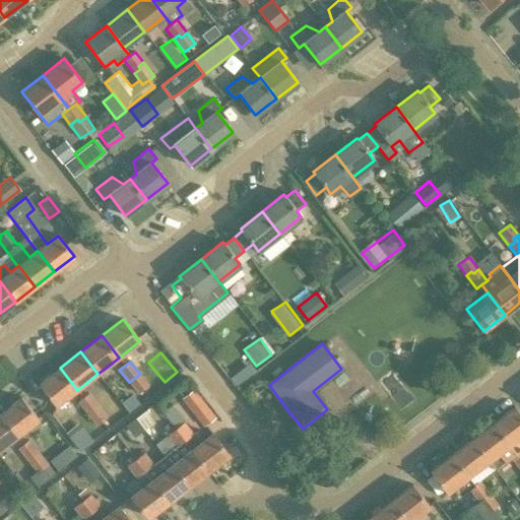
[(237,382),(257,371),(253,363),(233,374),(237,382)]
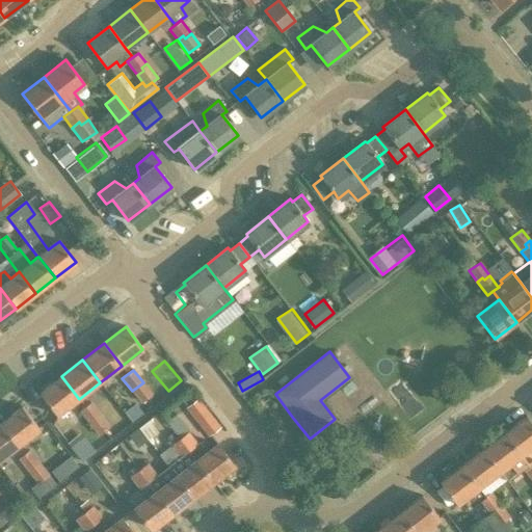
[(79,399),(61,376),(40,393),(57,416),(79,399)]
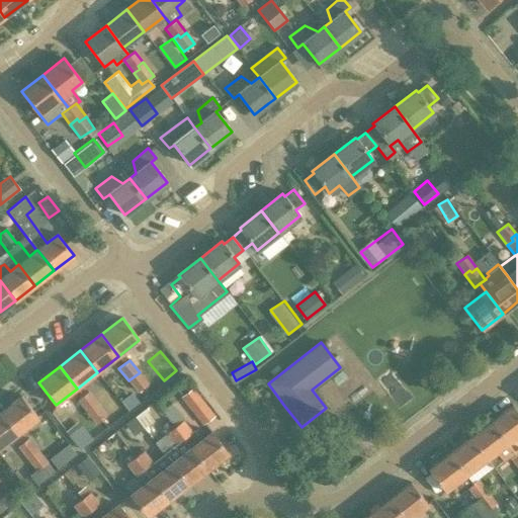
[(149,384),(140,372),(128,380),(138,393),(149,384)]
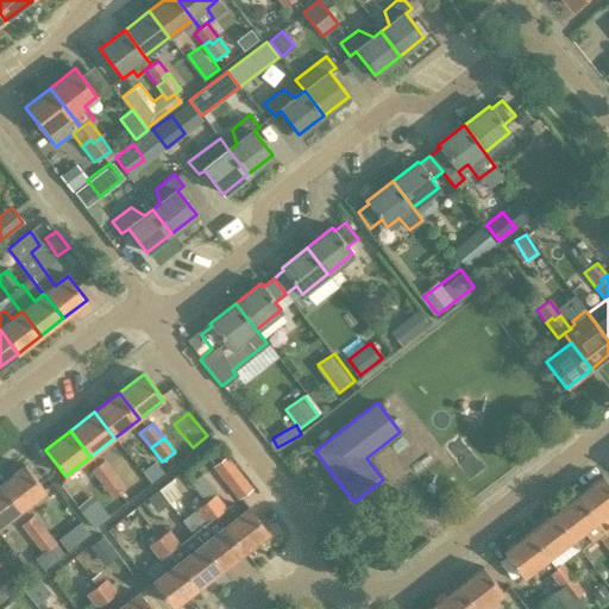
[(92,471),(101,485),(114,476),(105,462),(92,471)]
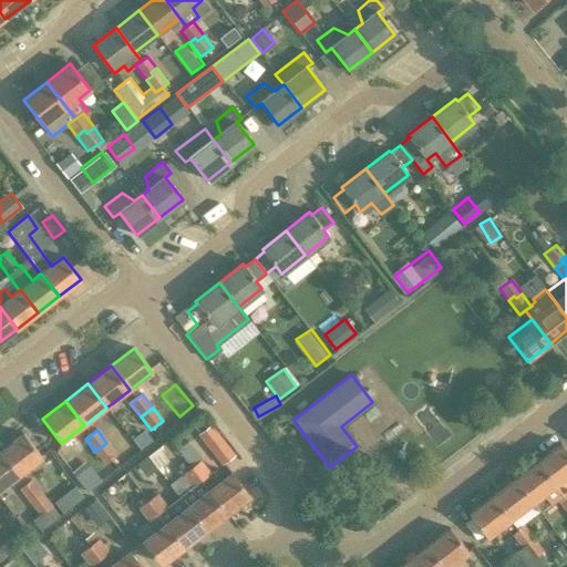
[(216,432),(204,441),(223,464),(234,455),(216,432)]
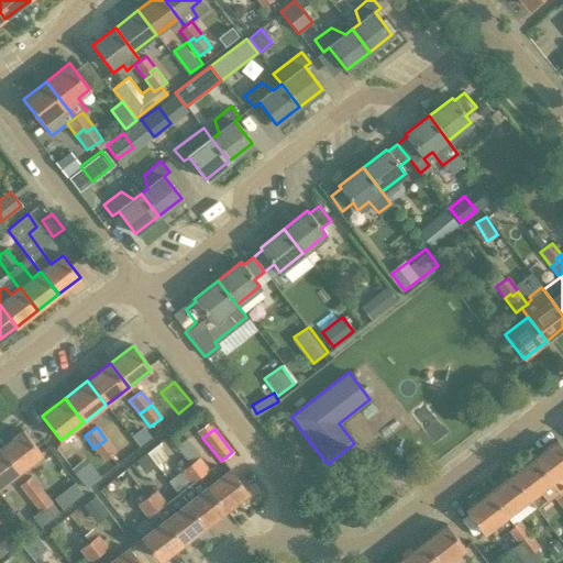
[(23,431),(10,441),(0,448),(0,449),(19,473),(42,454),(23,431)]
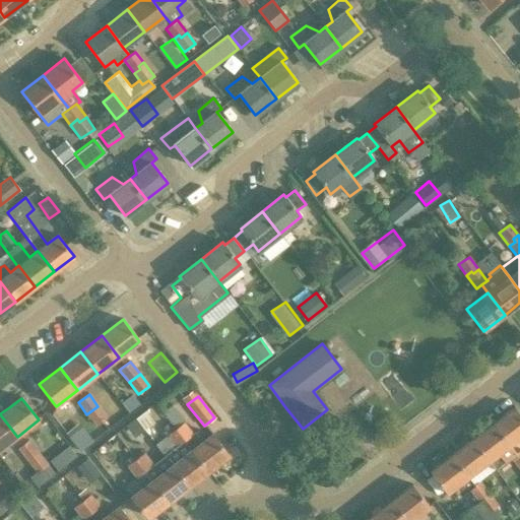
[(175,403),(165,410),(173,421),(183,414),(175,403)]
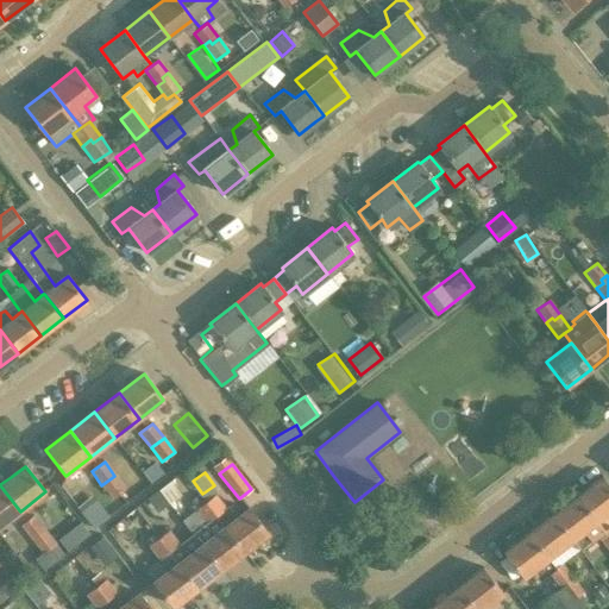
[(125,489),(114,476),(101,485),(112,500),(125,489)]
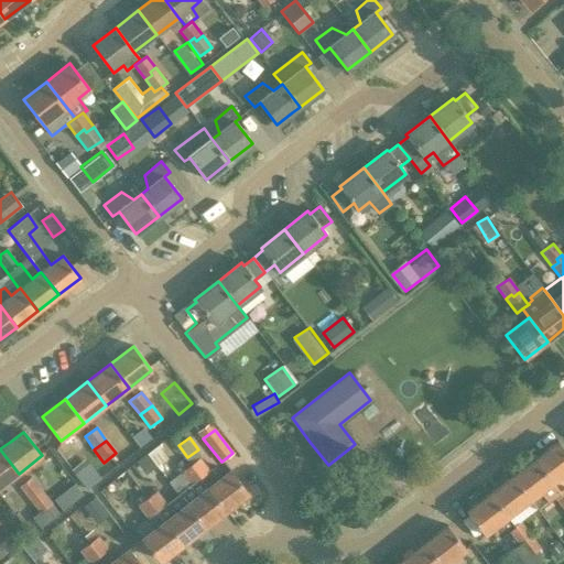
[(563,449),(557,442),(534,459),(552,484),(553,483),(563,474),(563,449)]
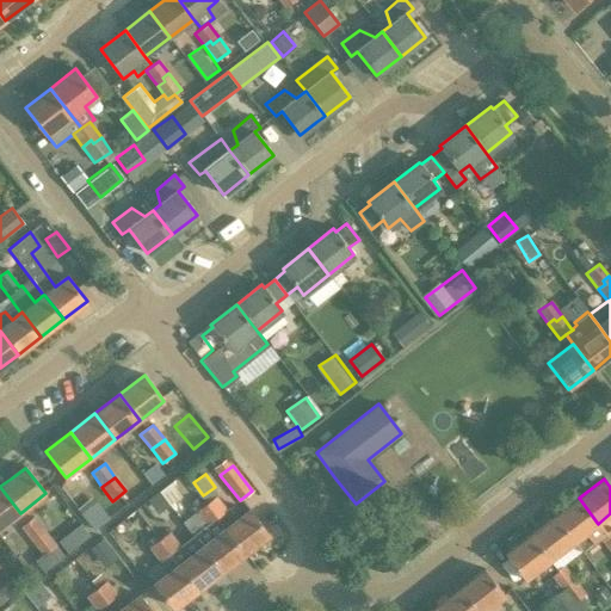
[(148,498),(158,513),(184,495),(173,481),(148,498)]
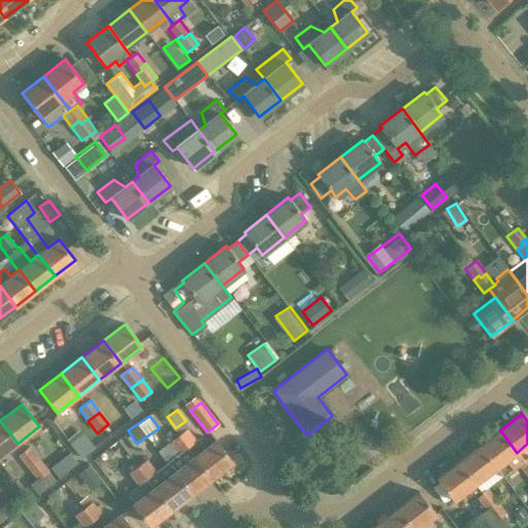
[(0,456),(18,443),(0,421),(0,456)]
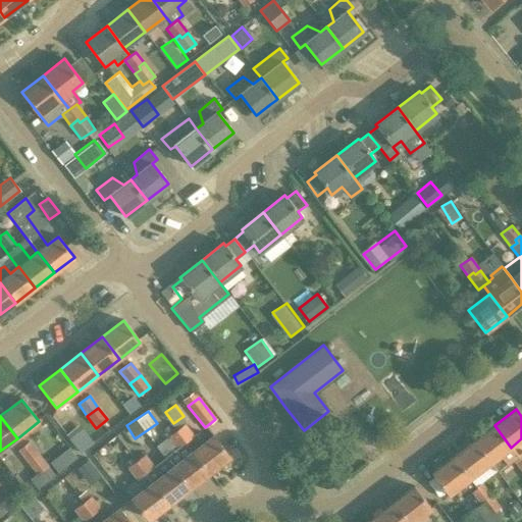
[(68,431),(81,452),(95,442),(83,423),(68,431)]
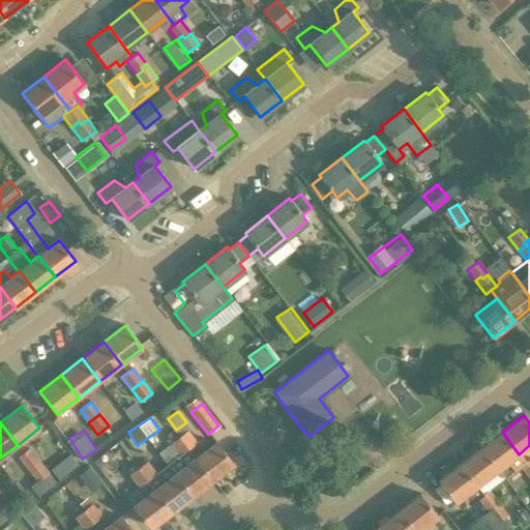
[(196,459),(212,479),(233,464),(216,443),(204,452),(187,431),(178,437),(188,449),(196,459)]
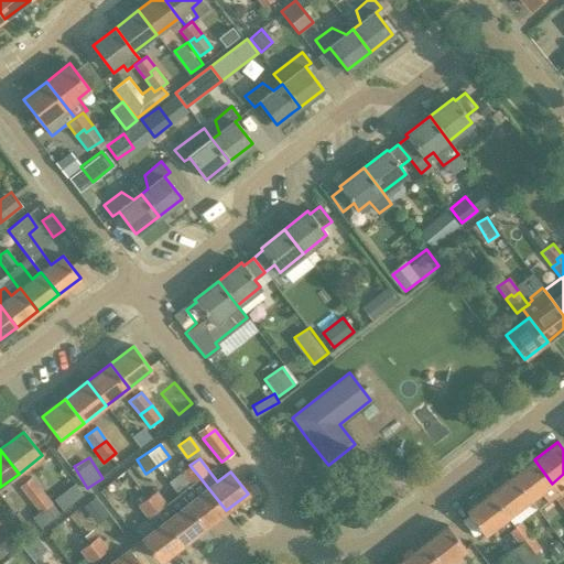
[(553,483),(552,484),(534,459),(511,476),(530,500),(535,508),(546,499),(548,500),(553,496),(560,491),(553,483)]
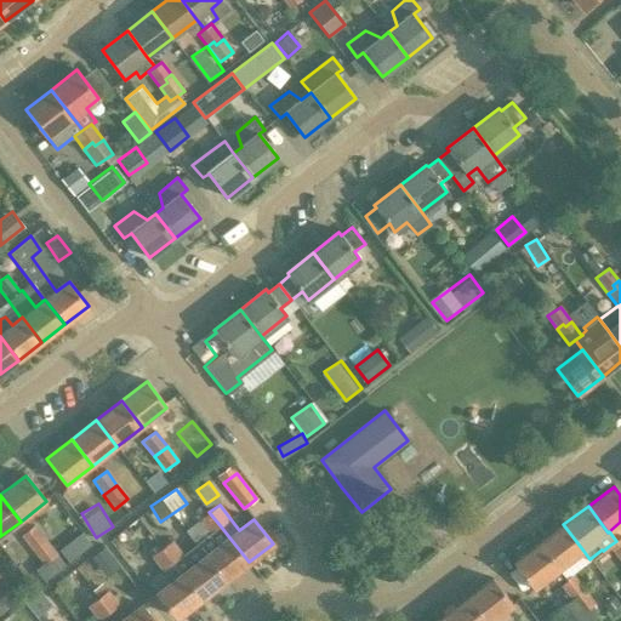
[(205,556),(224,580),(249,562),(229,537),(221,527),(209,512),(199,520),(209,533),(195,543),(198,546),(205,556)]
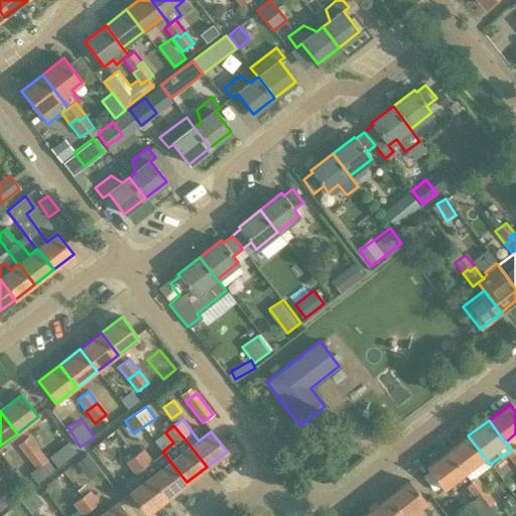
[(491,466),(490,465),(485,458),(468,435),(447,452),(465,474),(470,482),(476,477),(491,466)]
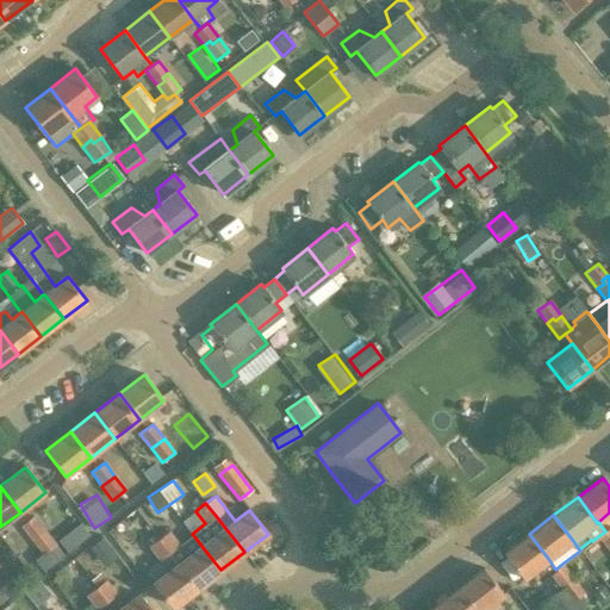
[(44,530),(33,516),(22,527),(32,540),(44,530)]
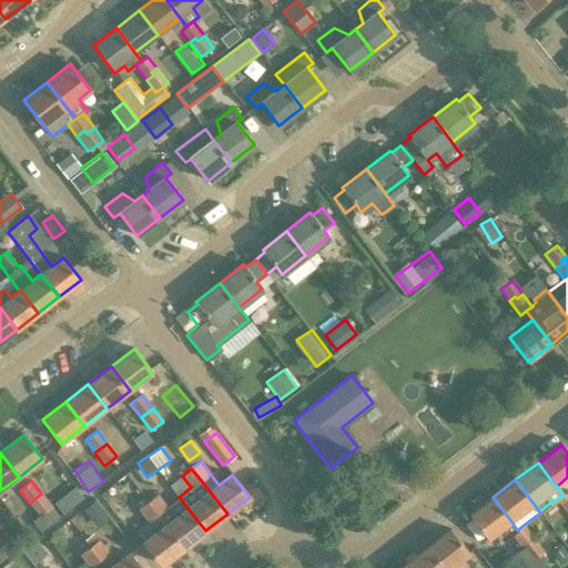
[(64,513),(85,496),(77,485),(56,501),(64,513)]
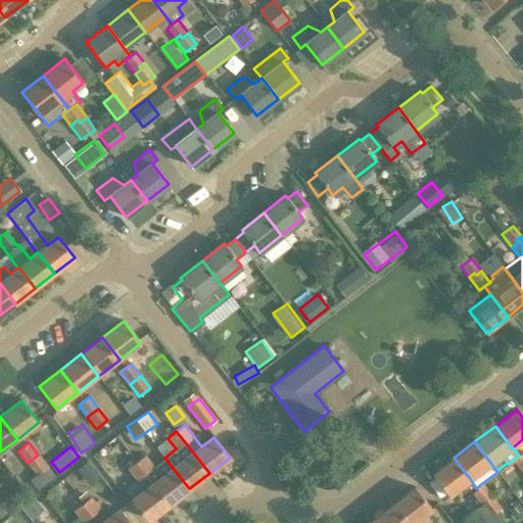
[(513,460),(521,471),(522,470),(522,452),(519,456),(513,460)]
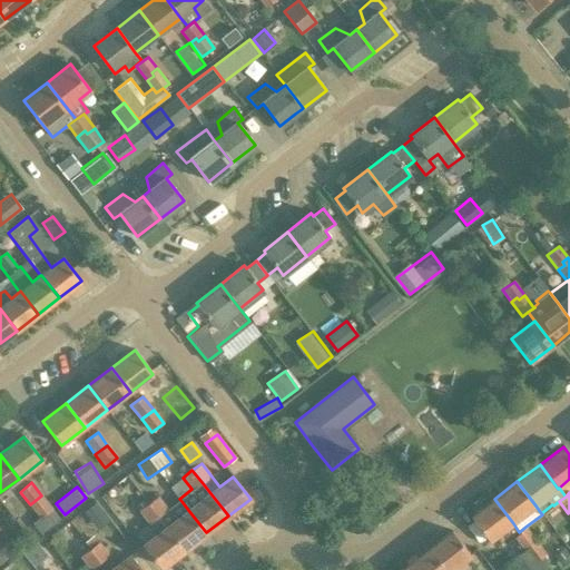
[(52,509),(41,495),(30,504),(40,518),(52,509)]
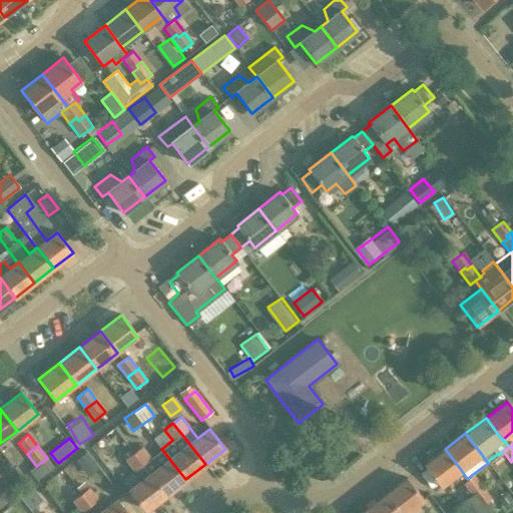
[(142,447),(133,453),(142,465),(150,459),(150,458),(142,447)]
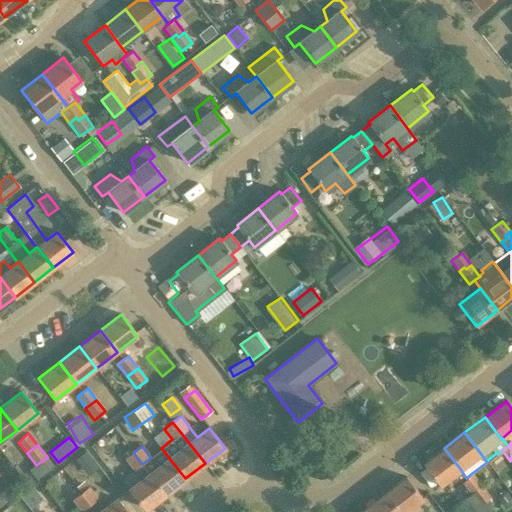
[(148,475),(164,495),(185,478),(169,458),(163,450),(161,448),(150,457),(150,458),(142,464),(150,474),(148,475)]
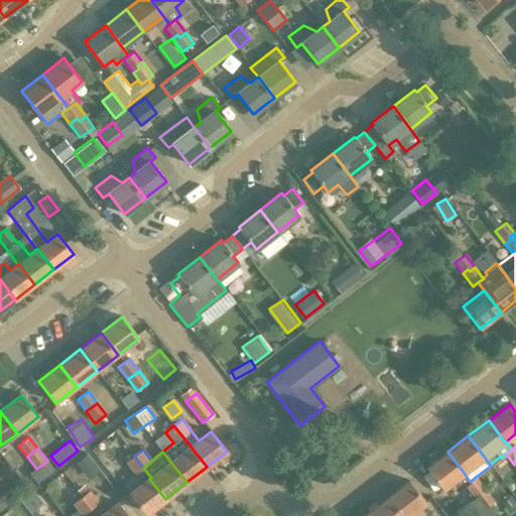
[(470,482),(465,474),(447,452),(426,468),(442,490),(450,484),(457,492),(465,486),(474,499),(475,499),(481,495),(479,492),(484,488),(476,477),(470,482)]
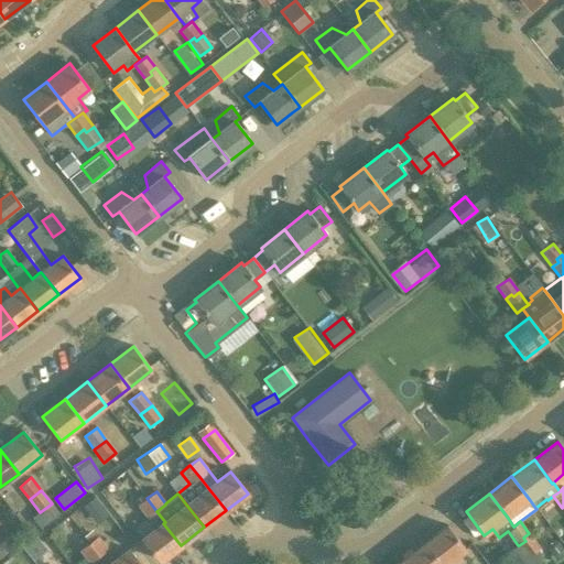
[(156,511),(147,498),(138,506),(148,519),(156,511)]
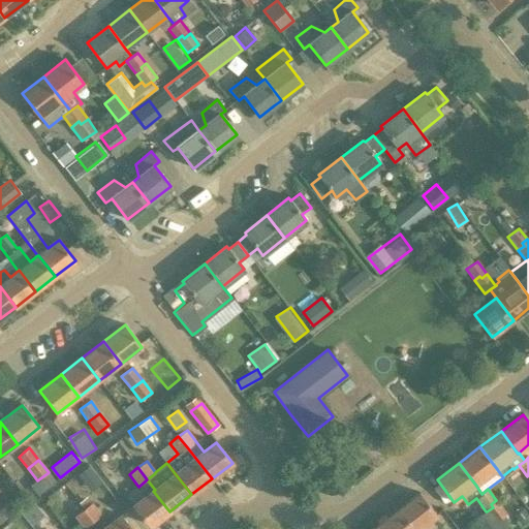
[(169,511),(153,491),(133,505),(150,526),(169,511)]
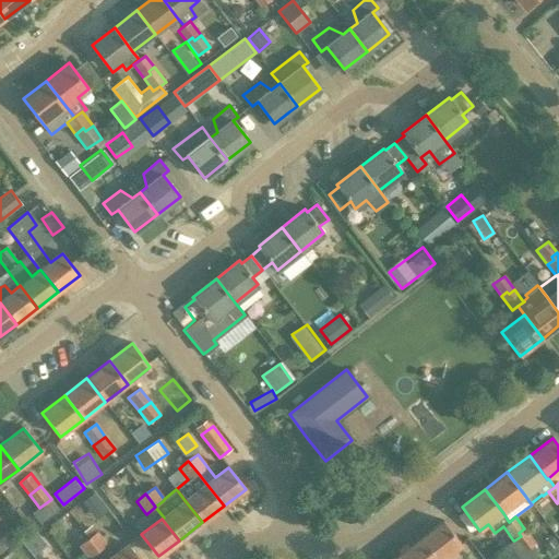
[(420,538),(436,558),(441,558),(461,545),(443,521),(420,538)]
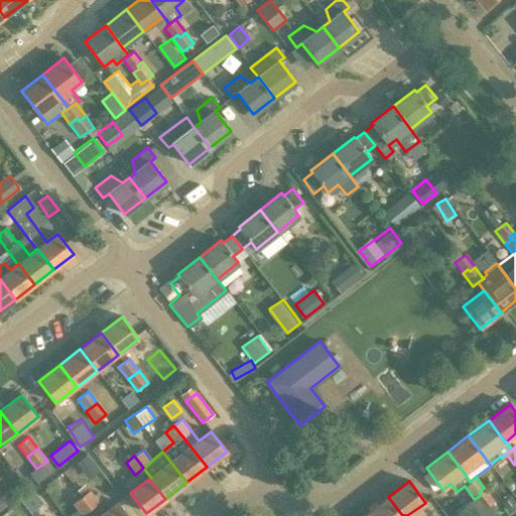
[(475,499),(474,499),(457,512),(460,515),(496,515),(489,506),(494,502),(484,488),(479,492),(481,495),(475,499)]
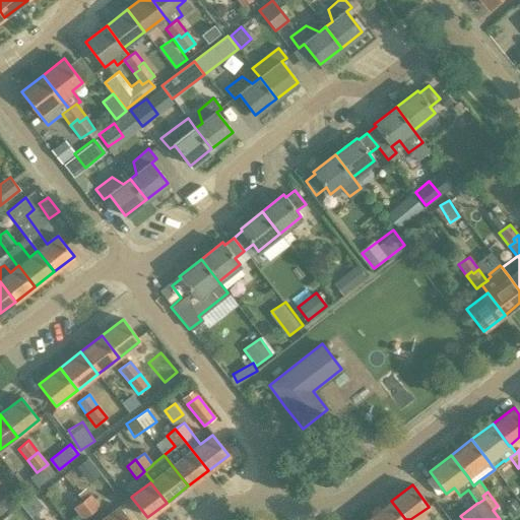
[(90,495),(82,502),(91,513),(100,507),(90,495)]
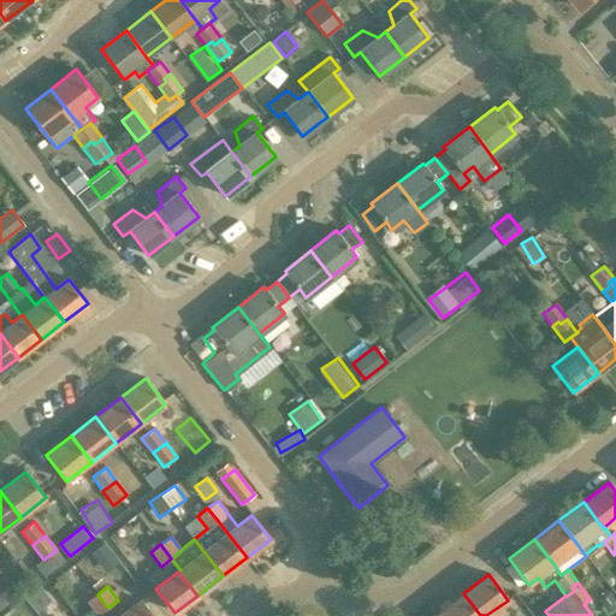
[(480,615),(463,593),(438,612),(440,615),(480,615)]
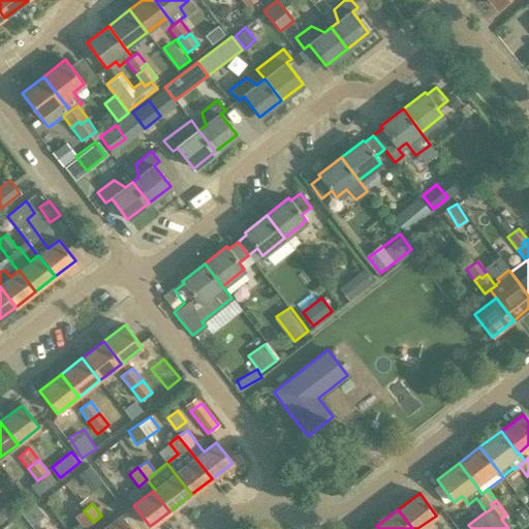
[(93,522),(84,510),(74,517),(84,528),(93,522)]
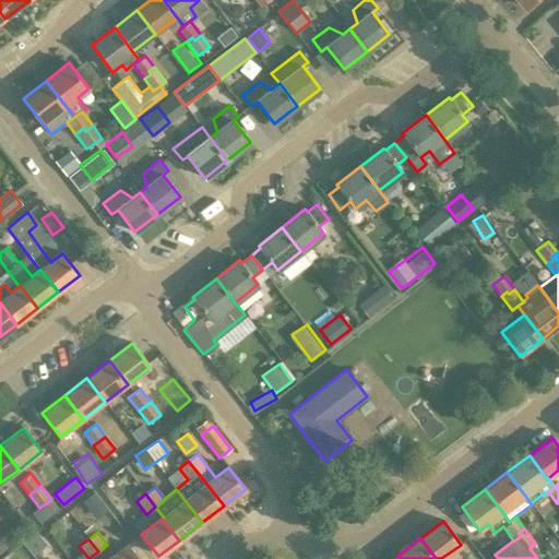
[(139,558),(128,545),(108,558),(139,558)]
